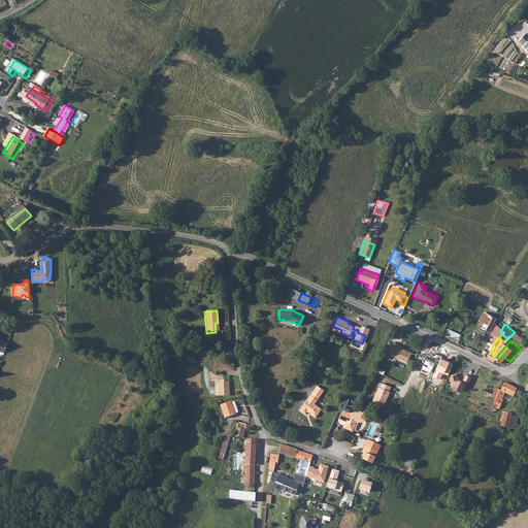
[(392,342),(387,355),(397,359),(397,358),(405,362),(409,352),(396,345),(397,344),(392,342)]
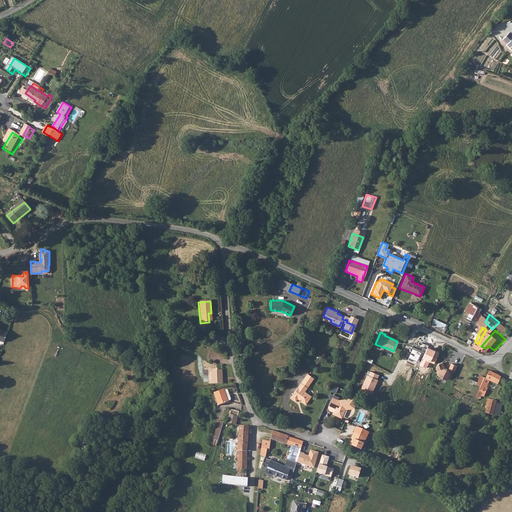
[(467,356),(460,372),(467,375),(474,360),(467,356)]
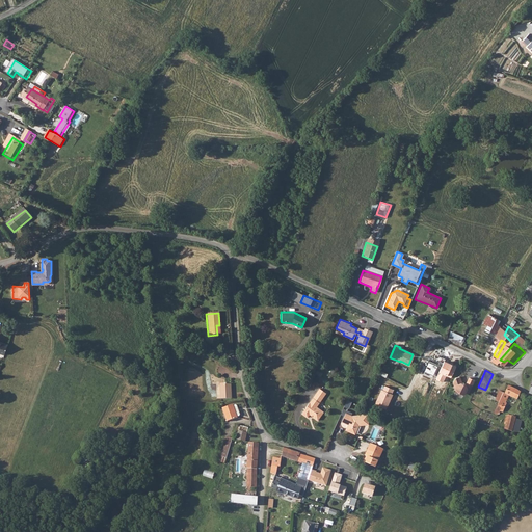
[(473,380),(468,378),(464,386),(461,384),(459,376),(454,378),(452,382),(455,393),(463,395),(463,394),(468,393),(473,380)]
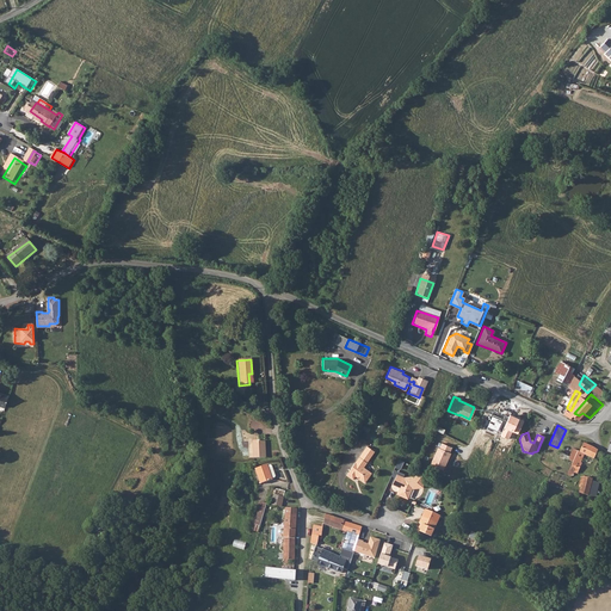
[(257,444),(257,462),(270,461),(267,444),(257,444)]
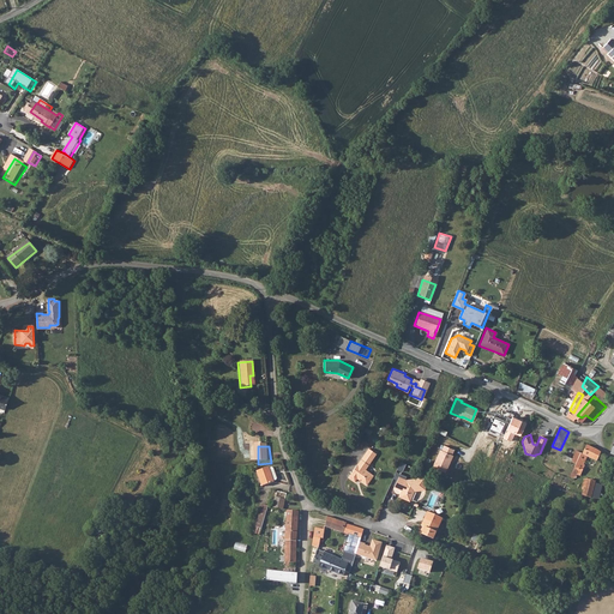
[(453,450),(443,446),(441,450),(439,449),(431,467),(445,473),(453,456),(451,455),(453,450)]
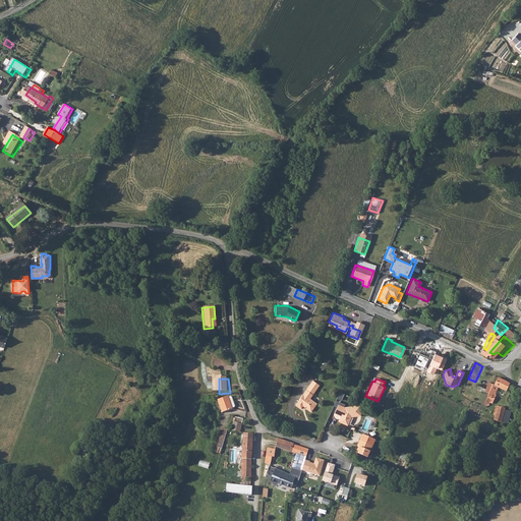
[(489,393),(486,398),(491,401),(491,398),(497,389),(501,390),(506,394),(510,387),(499,379),(493,387),(489,393)]
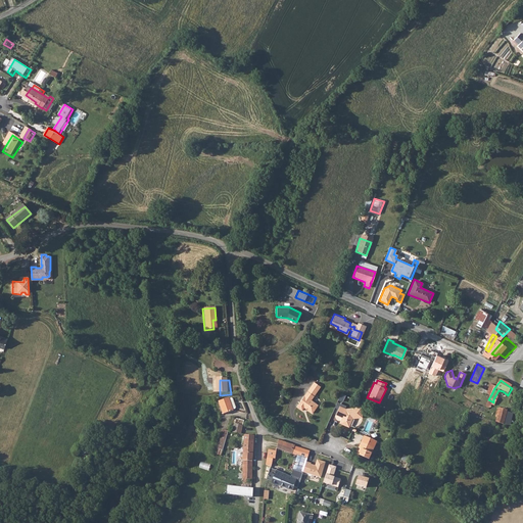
[(313,382),(295,407),(300,410),(302,407),(311,413),(317,403),(311,398),(319,386),(313,382)]
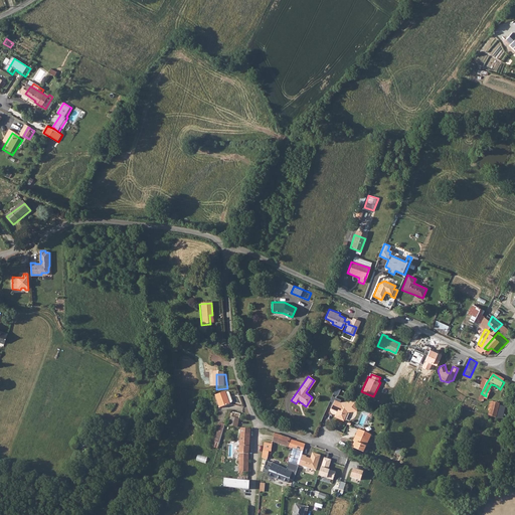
[(229,395),(219,399),(223,411),(233,408),(229,395)]
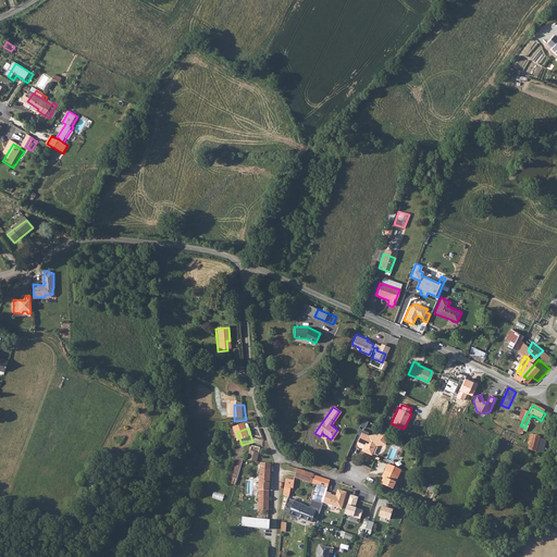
[(369,435),(362,432),(358,441),(364,444),(363,448),(363,450),(371,454),(373,453),(376,445),(386,444),(385,433),(369,435)]
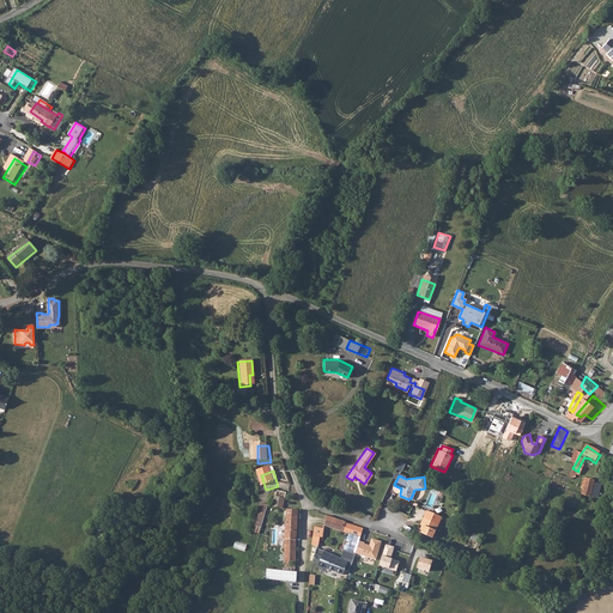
[(581,495),(580,496),(589,498),(593,481),(584,479),(581,495)]
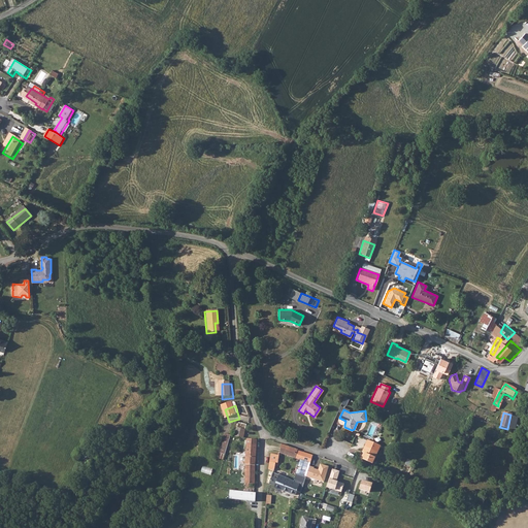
[(195,435),(200,436),(202,420),(194,419),(191,439),(195,440),(195,435)]
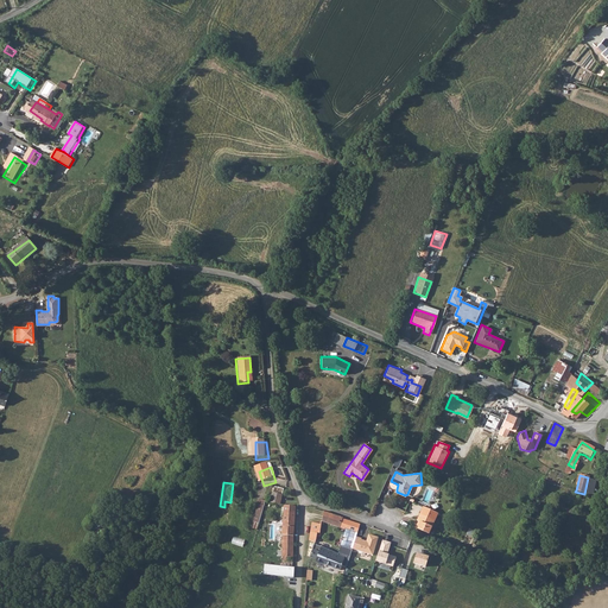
[(279,493),(278,514),(285,515),(285,510),(289,511),(291,494),(279,493)]
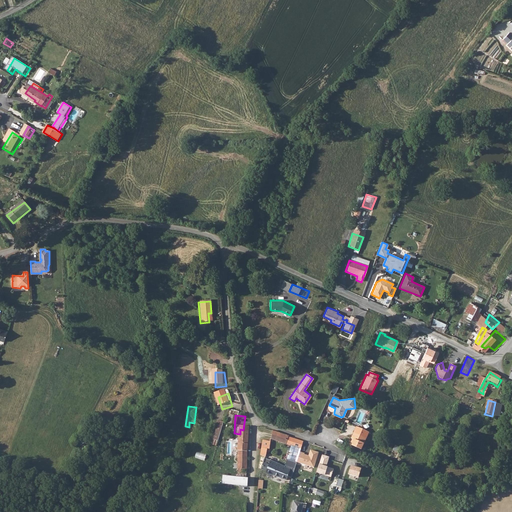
[(224,423),(217,441),(222,443),(226,433),(228,425),(224,423)]
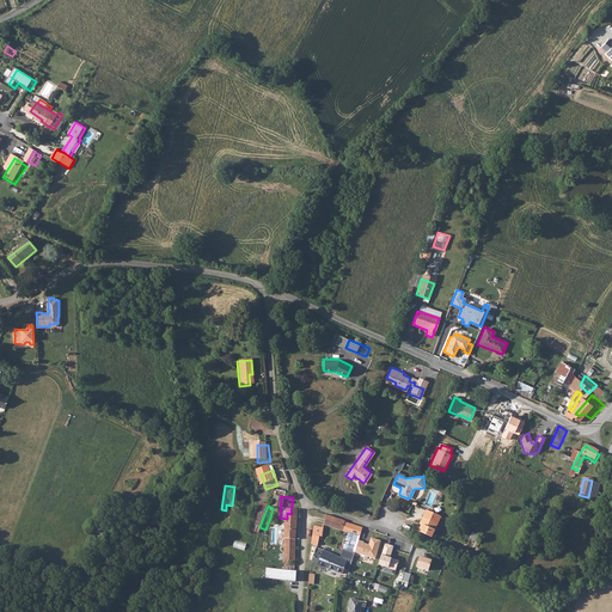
[(440,518),(426,510),(420,524),(421,525),(417,532),(430,538),(440,518)]
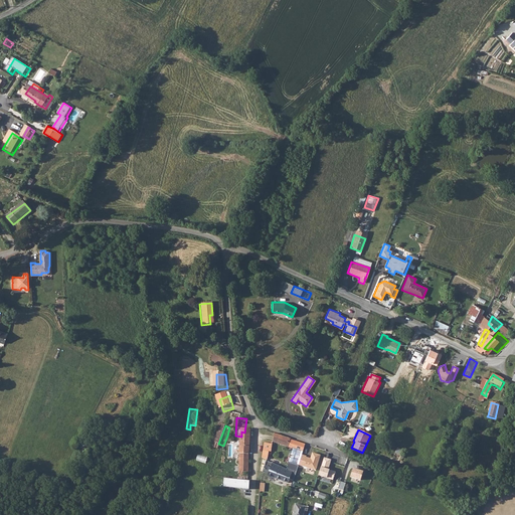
[(287,438),(273,432),(272,441),(272,443),(291,449),(285,468),(265,461),(261,472),(287,482),(287,479),(292,481),(303,445),(287,439),(287,438)]
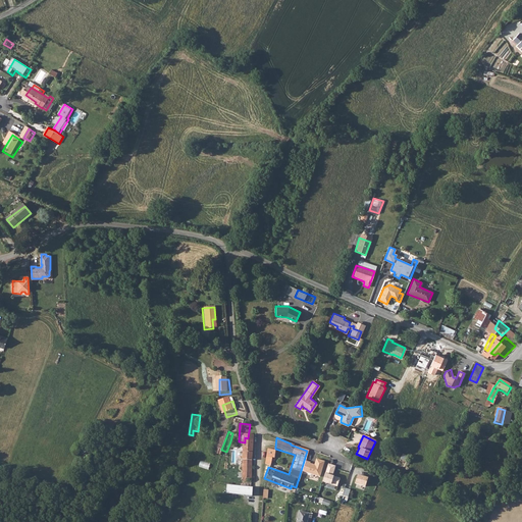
[(250,438),(249,452),(256,453),(257,439),(250,438)]
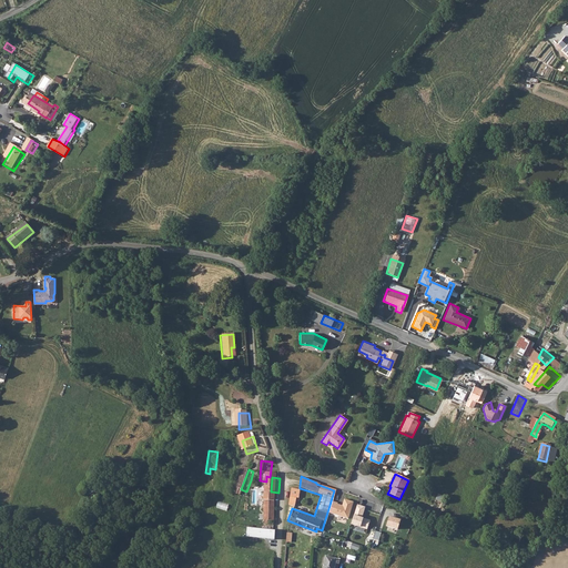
[(290,487),(287,505),(294,506),(295,499),(297,499),(300,488),(300,486),(297,486),(297,489),(290,487)]
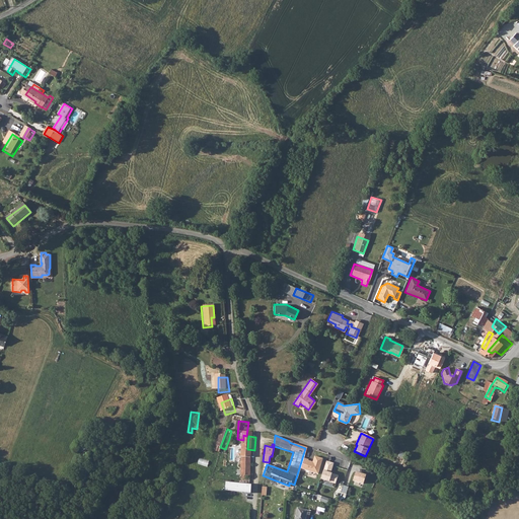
[(247,449),(244,476),(244,485),(253,487),(254,483),(249,483),(249,479),(253,479),(253,462),(254,450),(247,449)]
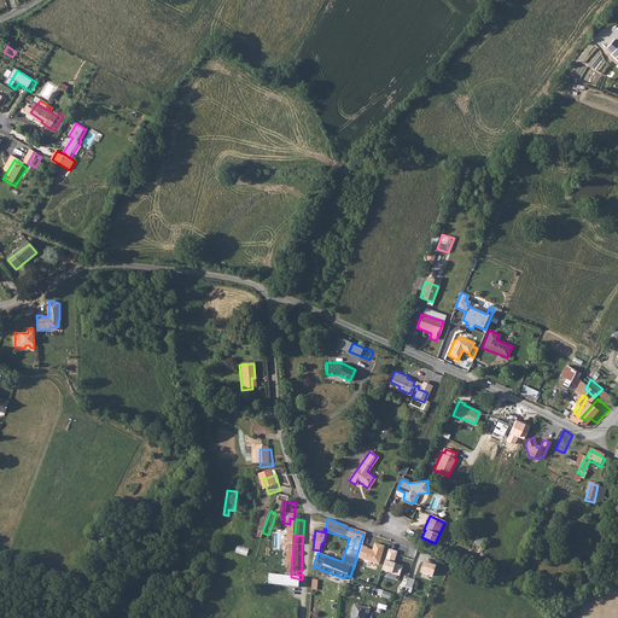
[(361,546),(357,559),(378,565),(384,546),(374,543),(372,551),(367,549),(367,547),(361,546)]
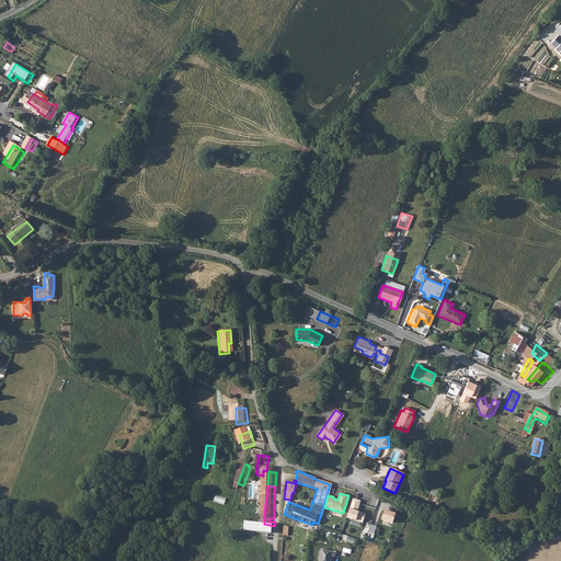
[(225,504),(227,499),(217,495),(215,501),(225,504)]
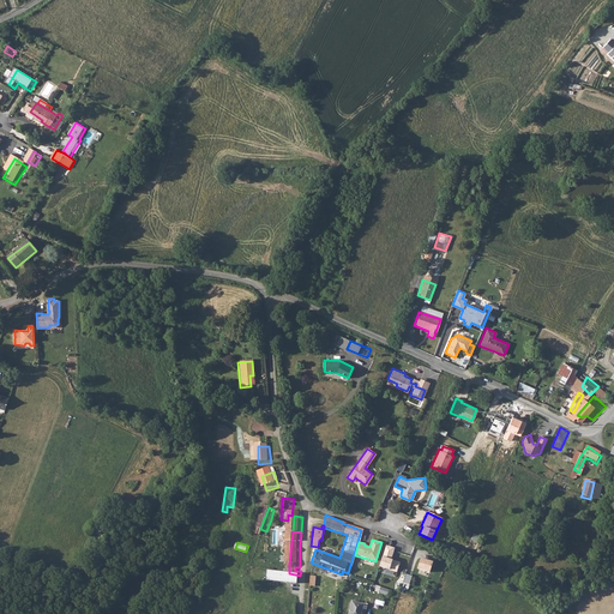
[(395,548),(385,546),(378,567),(396,573),(399,563),(390,560),(395,548)]
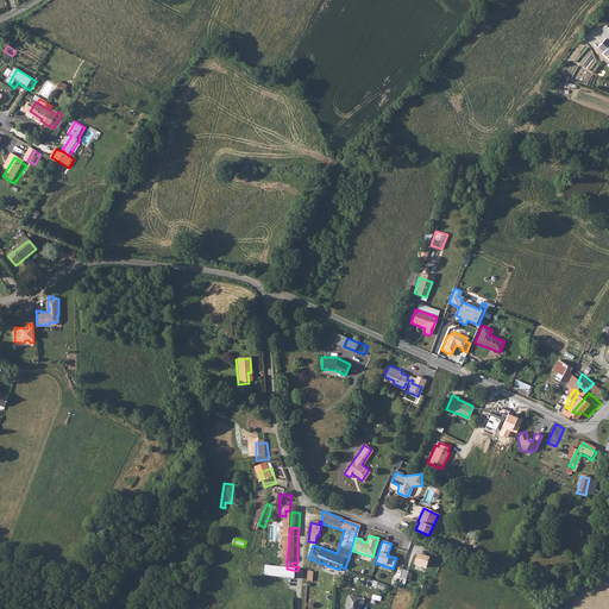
[(413,565),(424,567),(427,558),(415,554),(413,565)]
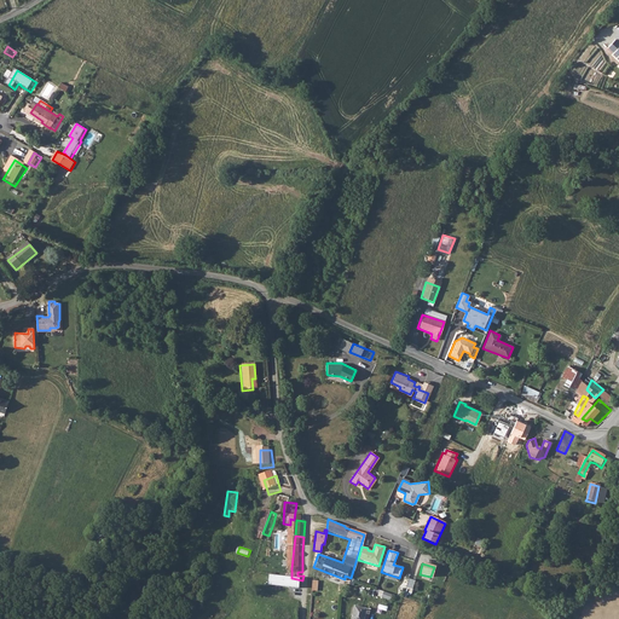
[(353,607),(350,618),(363,618),(365,608),(353,607)]
